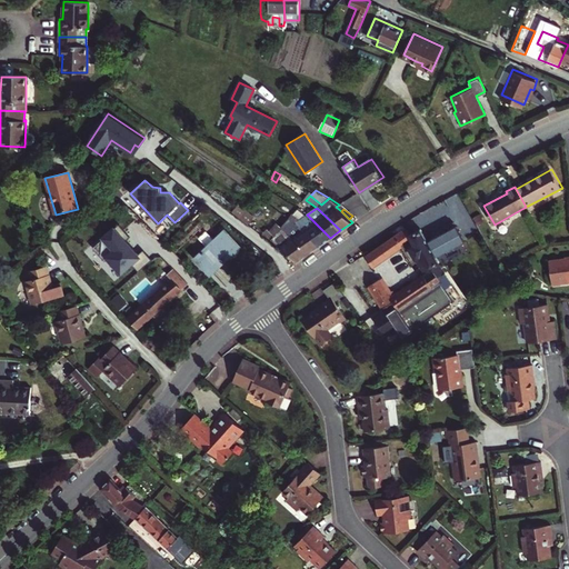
[(257,231),(261,236),(265,232),(280,247),(292,238),(291,238),(283,230),(278,223),(267,217),(265,221),(256,215),(248,225),(257,231)]
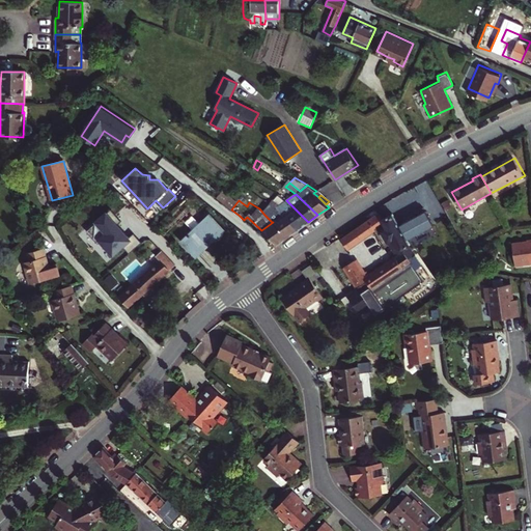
[(272,204),(275,207),(298,229),(308,222),(286,200),(279,205),(274,201),(272,204)]
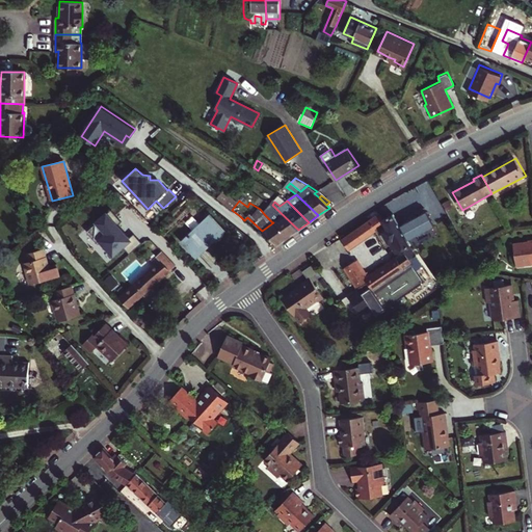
[(273,222),(288,237),(298,230),(275,208),(265,215),(272,222),(273,222)]
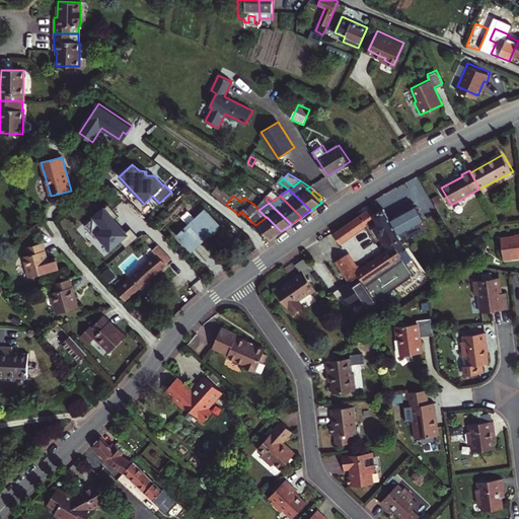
[(109,205),(85,226),(95,237),(98,234),(110,248),(109,249),(112,251),(122,242),(127,247),(139,237),(132,228),(126,233),(115,220),(120,216),(109,205)]
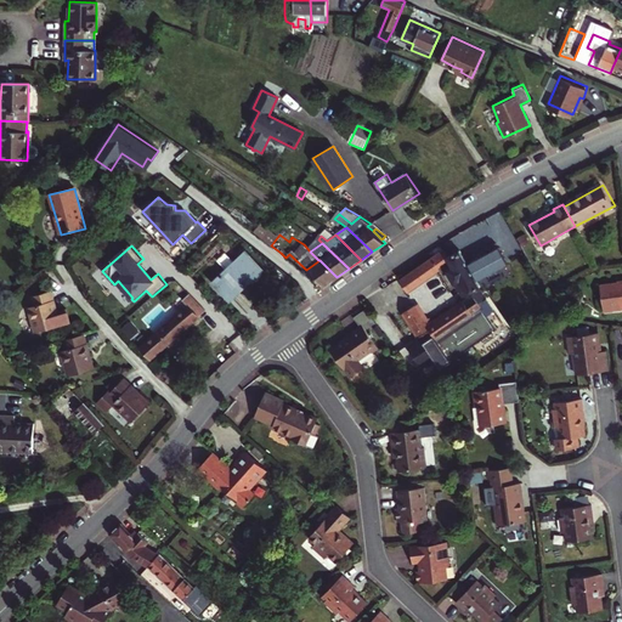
[(461,249),(450,255),(451,258),(453,264),(446,267),(459,290),(461,289),(465,298),(429,323),(416,303),(403,312),(419,337),(410,344),(413,350),(411,351),(423,368),(435,360),(441,368),(496,329),(479,303),(486,299),(479,287),(481,286),(476,278),(508,261),(499,246),(469,263),(461,249)]
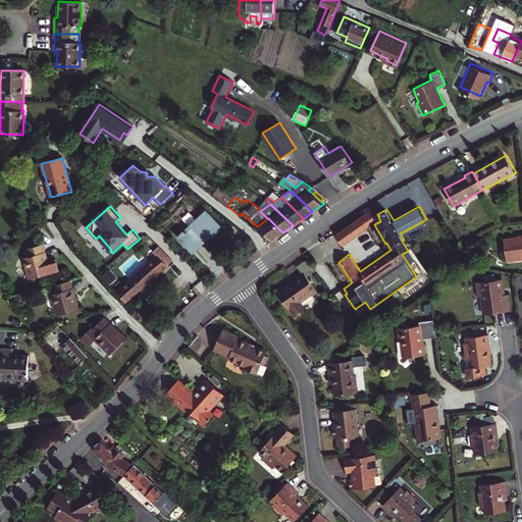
[(378,216),(376,214),(373,209),(336,235),(343,243),(369,224),(368,223),(378,216)]
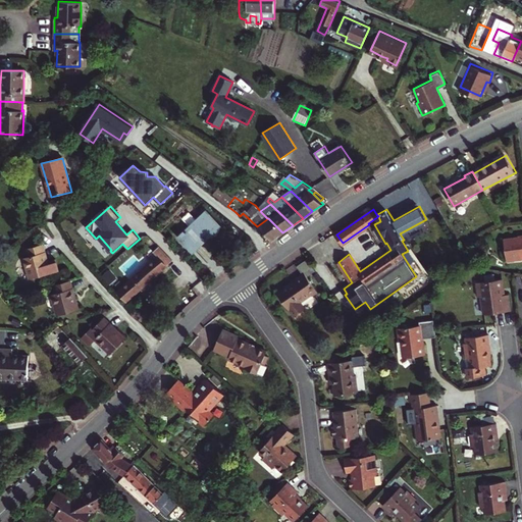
[(180,236),(194,250),(205,240),(207,241),(208,240),(207,239),(220,226),(206,211),(197,220),(190,212),(183,218),(190,226),(180,236)]
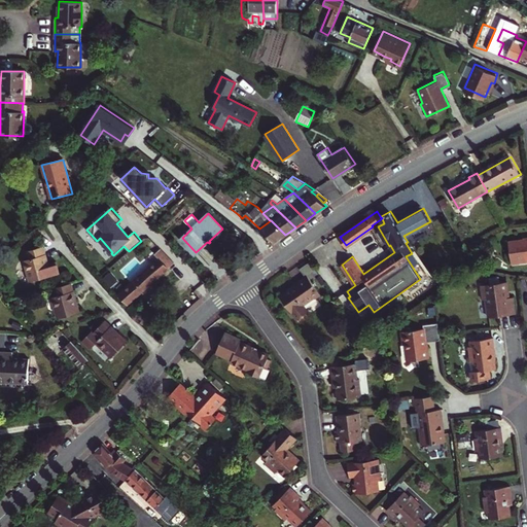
[(275,243),(285,235),(271,220),(259,229),(275,243)]
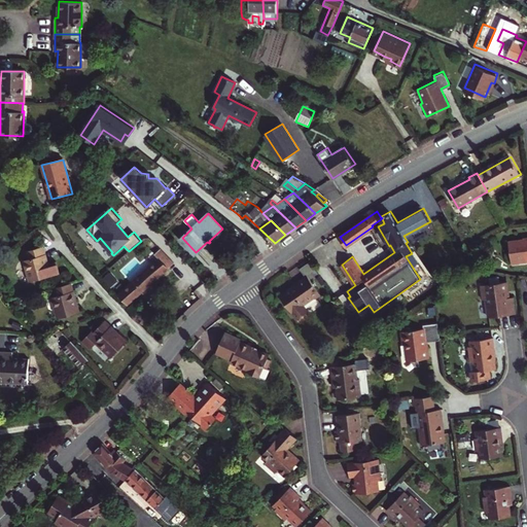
[(526,260),(526,238),(507,241),(511,264),(526,260)]
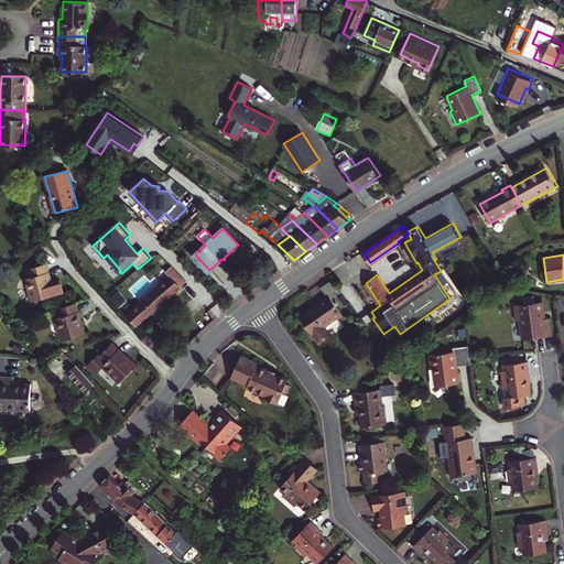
[(29,268),(31,277),(26,279),(32,301),(45,296),(64,292),(61,279),(52,281),(46,263),(29,268)]
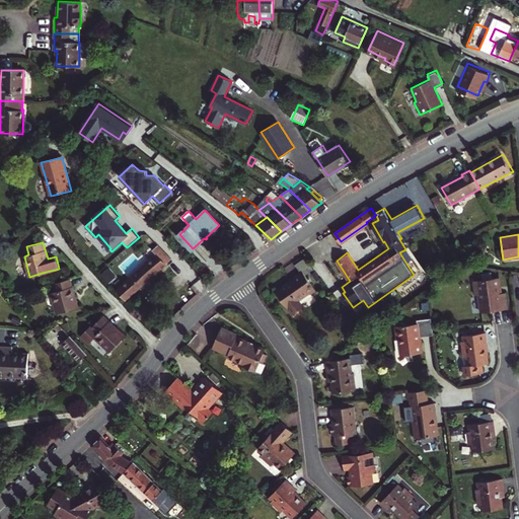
[(117,291),(126,300),(166,264),(166,263),(170,260),(157,245),(152,250),(156,255),(117,291)]
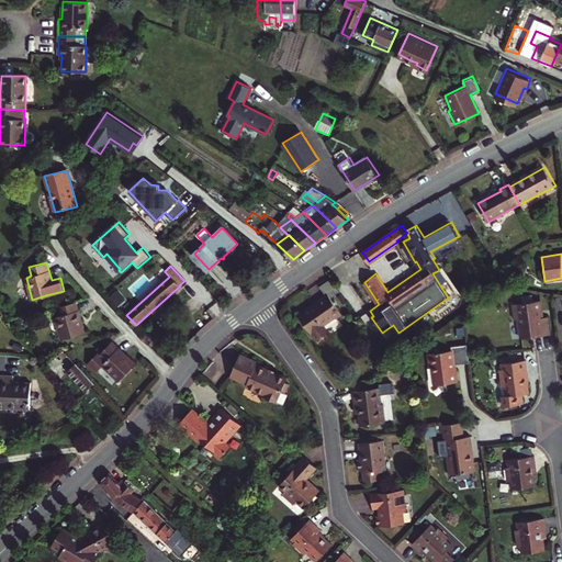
[(319,285),(325,294),(327,292),(330,296),(339,290),(336,285),(335,287),(329,279),(319,285)]
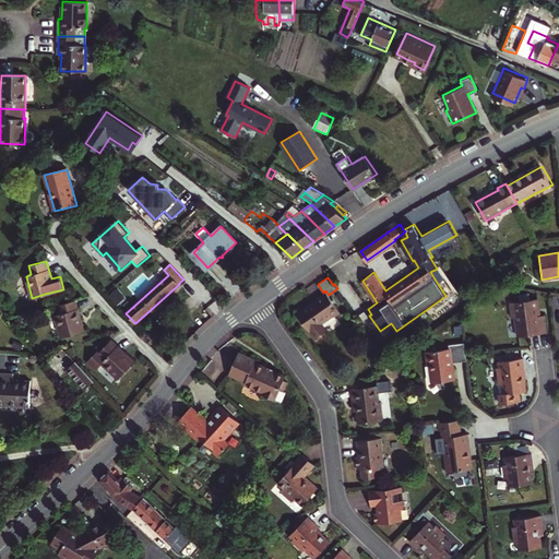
[(308,306),(307,305),(297,311),(316,339),(328,329),(323,322),(335,314),(340,310),(325,290),(312,300),(313,302),(308,306)]
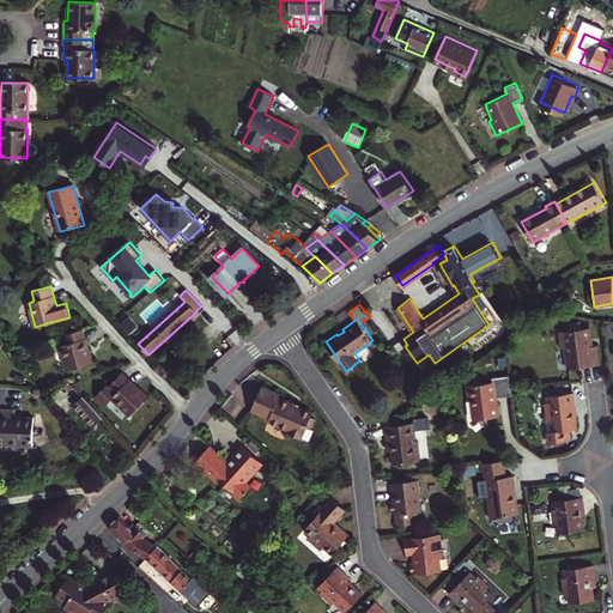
[(594,346),(592,346),(590,337),(589,328),(559,332),(562,349),(566,349),(569,369),(601,364),(599,345),(594,346)]
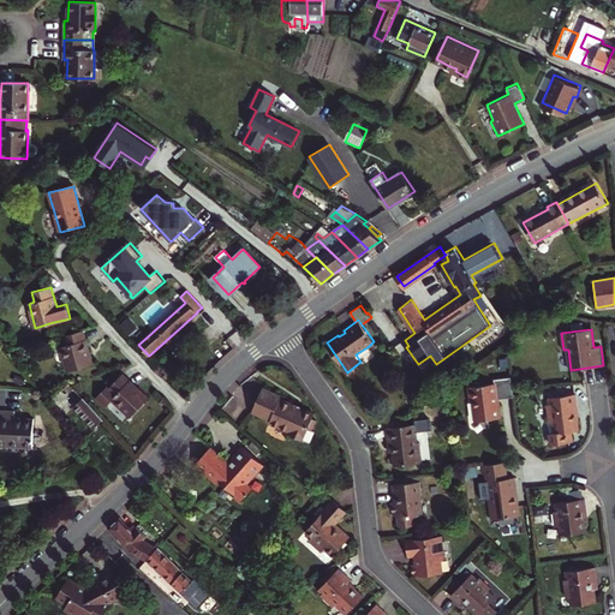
[(83,330),(64,335),(67,345),(61,346),(69,370),(93,363),(83,330)]
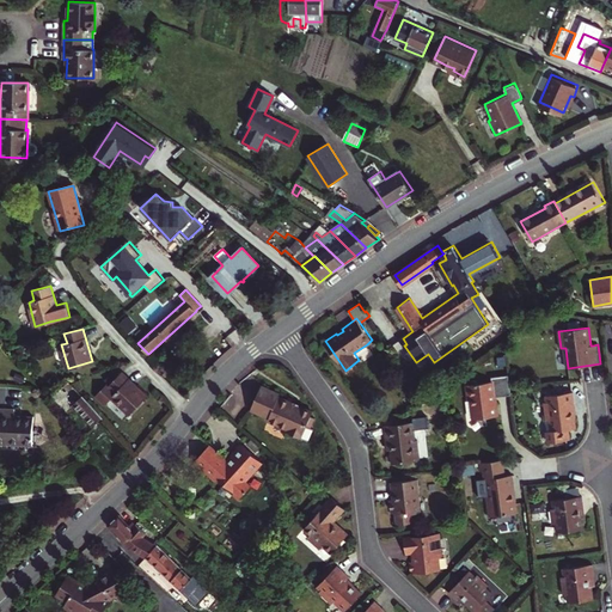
[(112,397),(129,415),(148,397),(123,372),(109,385),(108,383),(98,392),(108,402),(112,397)]
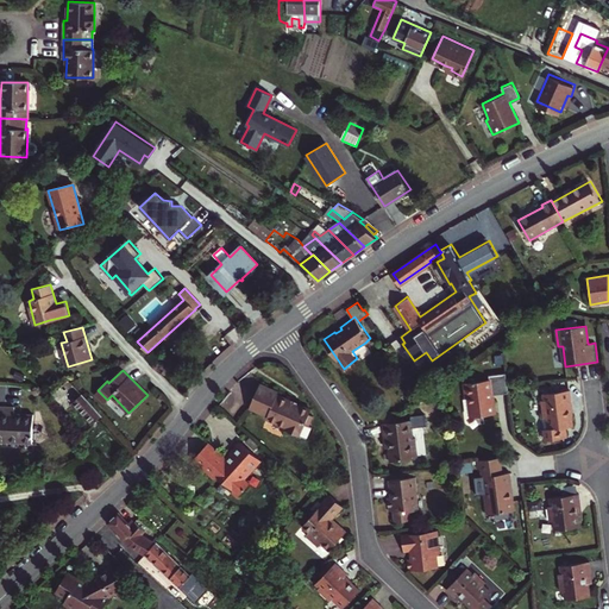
[(509,387),(507,374),(490,376),(491,381),(465,384),(466,399),(470,399),(472,418),(498,414),(497,403),(495,403),(494,395),(496,395),(510,393),(509,387)]
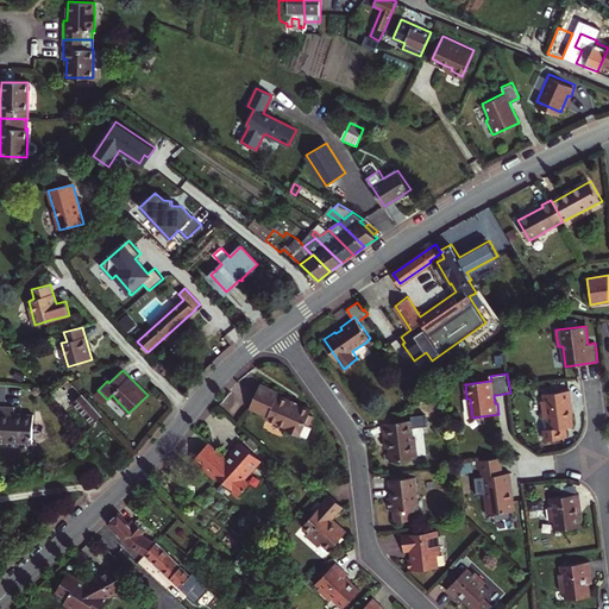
[(52,401),(58,408),(63,405),(61,401),(67,395),(94,424),(102,416),(68,380),(51,395),(55,399),(52,401)]
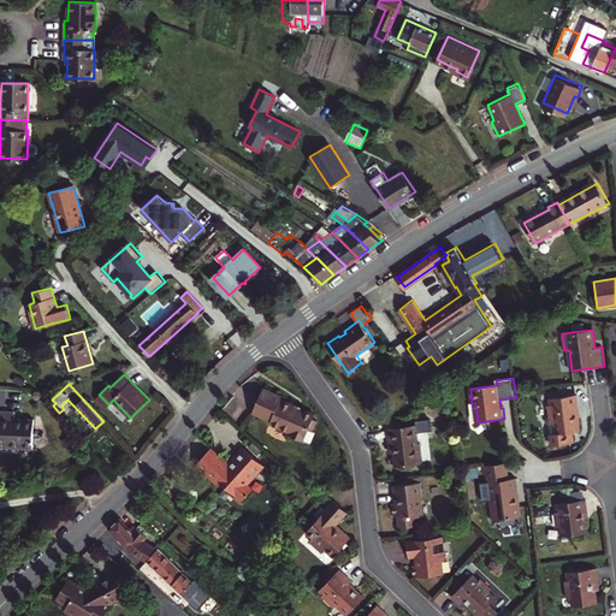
[(284,434),(304,444),(311,432),(308,431),(304,430),(308,421),(312,415),(278,398),(279,396),(260,386),(249,410),(267,419),(265,421),(285,431),(284,434)]
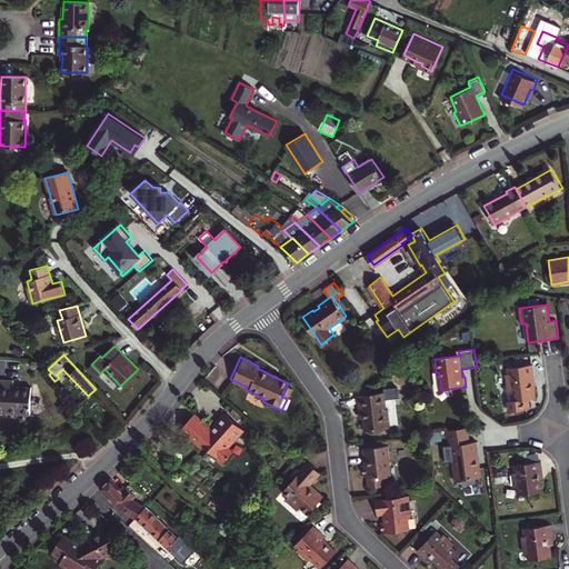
[(532,365),(506,368),(507,375),(505,375),(509,412),(525,410),(523,400),(535,399),(533,389),(532,380),(535,380),(532,365)]
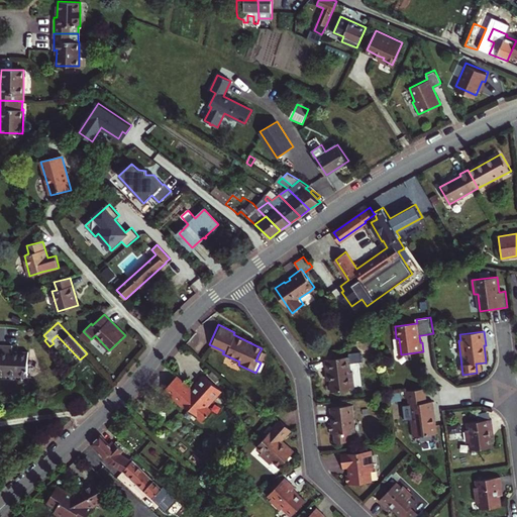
[(0,345),(0,374),(27,376),(28,352),(13,352),(13,346),(0,345)]
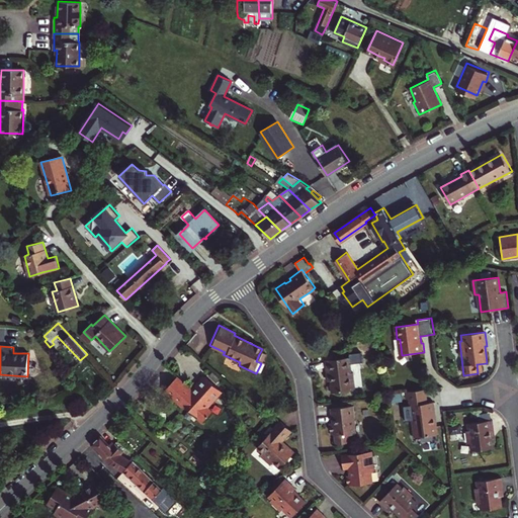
[(331,372),(332,379),(333,392),(353,389),(353,386),(356,386),(354,371),(352,372),(350,356),(325,359),(327,372),(331,372)]
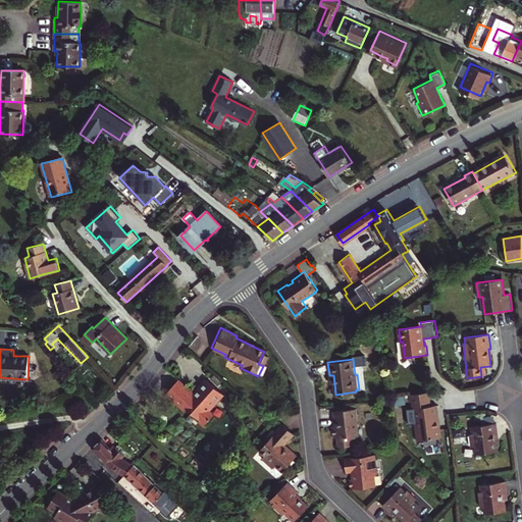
[(186,405),(199,417),(203,422),(212,412),(207,408),(212,402),(213,403),(223,392),(205,375),(196,385),(197,386),(193,390),(192,388),(178,376),(167,387),(172,393),(169,396),(183,408),(186,405)]
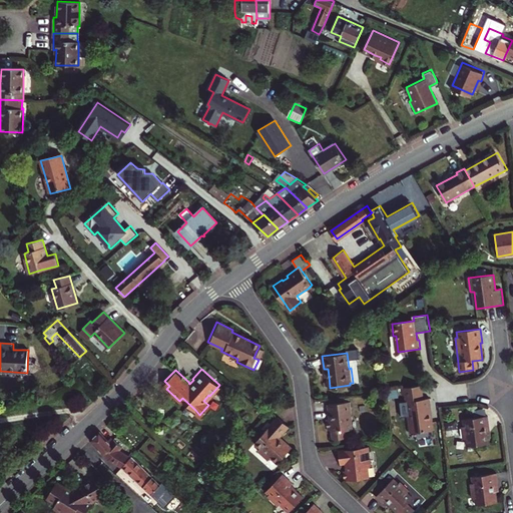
[(169,386),(164,381),(161,384),(166,389),(169,386)]
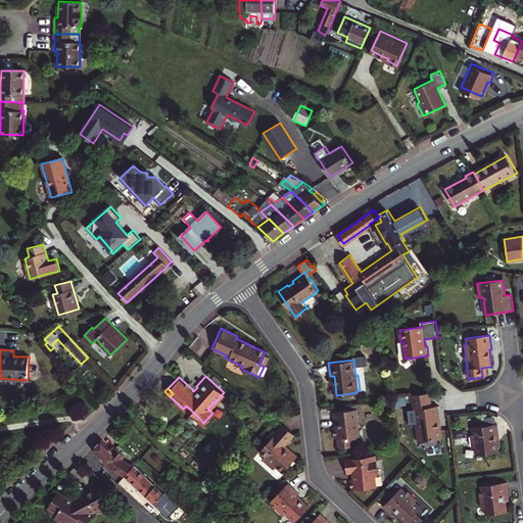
[(419,440),(442,437),(439,417),(441,416),(439,405),(433,405),(431,391),(413,394),(414,401),(414,408),(417,409),(418,423),(416,423),(419,440)]
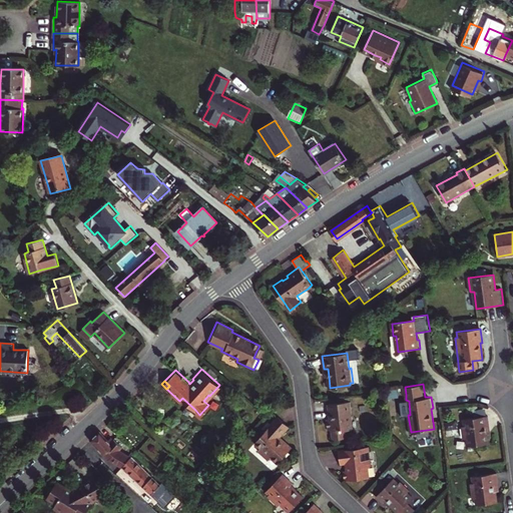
[(354,430),(352,414),(351,410),(353,409),(352,401),(329,404),(330,412),(331,412),(332,419),(331,419),(328,419),(329,431),(334,430),(335,440),(348,438),(347,431),(354,430)]
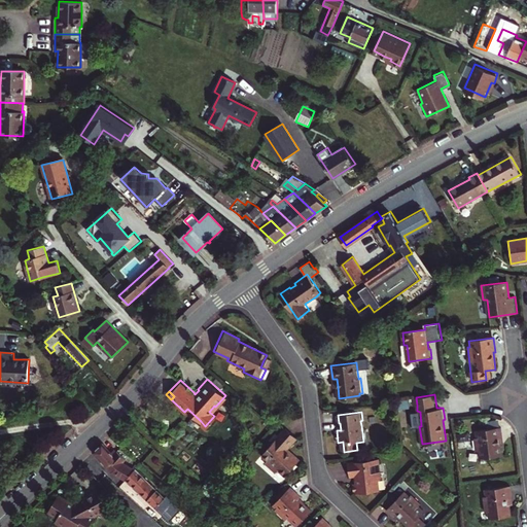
[(300,458),(291,450),(289,452),(285,448),(287,446),(296,436),(285,427),(276,437),(271,443),(260,454),(267,458),(264,461),(275,471),(278,468),(284,475),(300,458)]
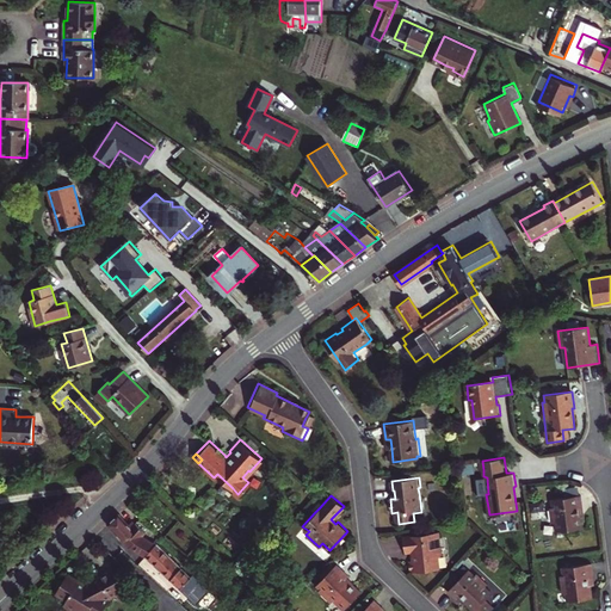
[(557,524),(559,532),(582,530),(580,517),(579,506),(584,506),(582,495),(554,500),(555,508),(553,508),(550,510),(553,525),(557,524)]
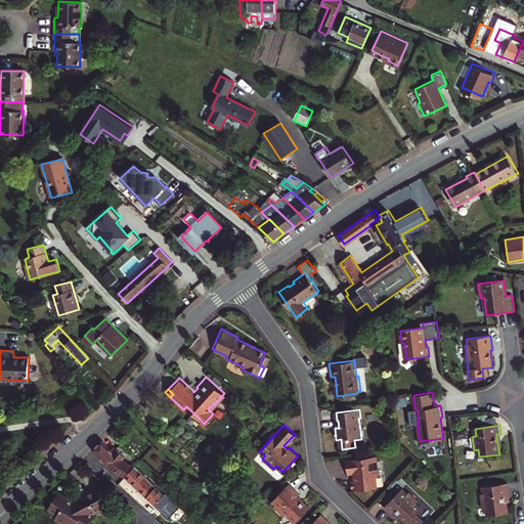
[(125,476),(133,467),(122,461),(114,454),(111,450),(102,441),(93,449),(113,470),(125,476)]
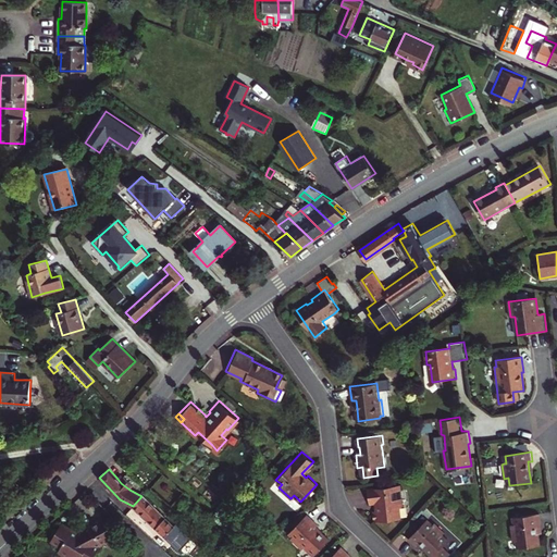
[(121,483),(130,490),(133,487),(122,474),(118,479),(121,483)]
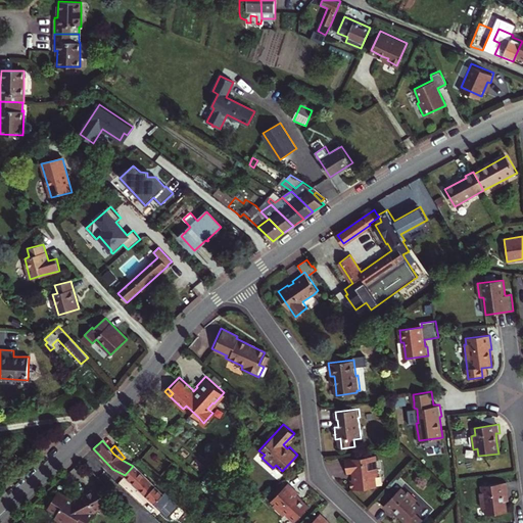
[(346,460),(347,475),(353,474),(354,481),(351,482),(352,491),(377,489),(376,475),(379,474),(377,457),(346,460)]
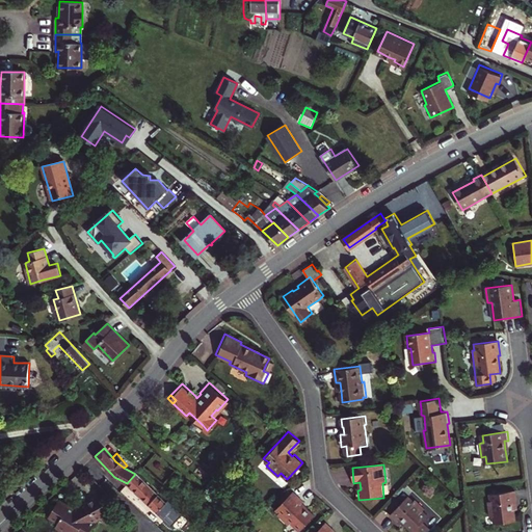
[(143,500),(154,489),(136,473),(135,474),(127,483),(132,488),(140,497),(143,500)]
